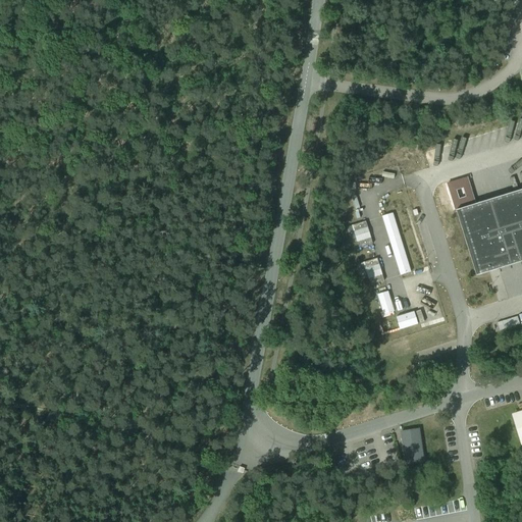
[(476,276),(521,262),(521,190),(456,211),(456,212),(459,211),(478,275),(476,275),(476,276)]
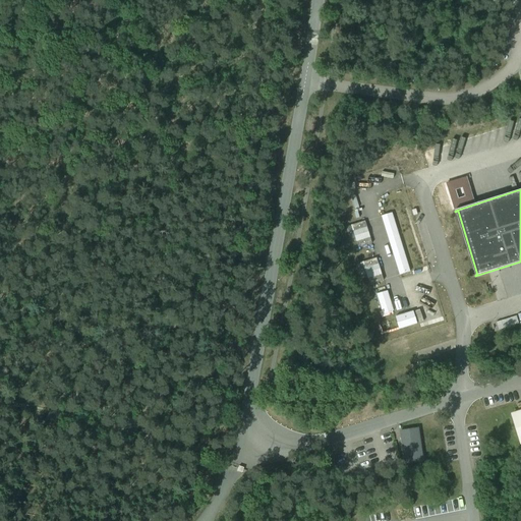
[(399,276),(409,272),(392,214),(382,217),(399,276)]
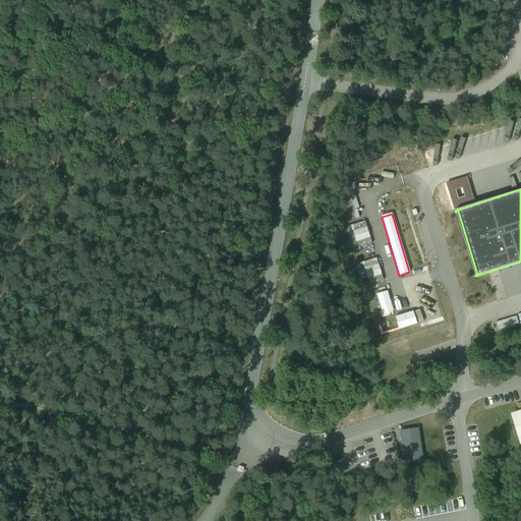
[(358,248),(371,243),(364,222),(345,228),(349,241),(355,239),(358,248)]
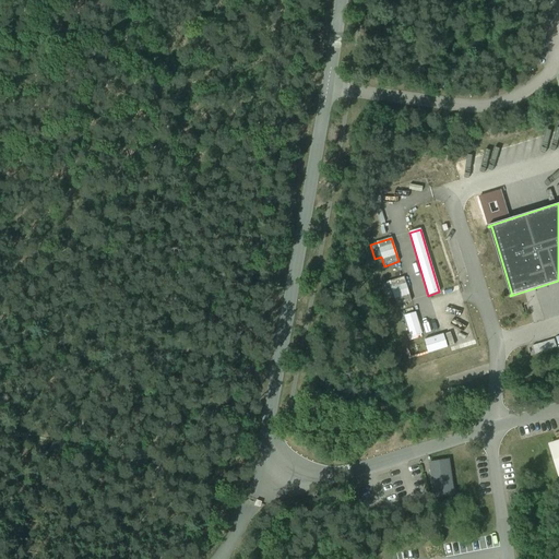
[(387,298),(393,296),(396,306),(411,301),(404,277),(382,284),(387,298)]
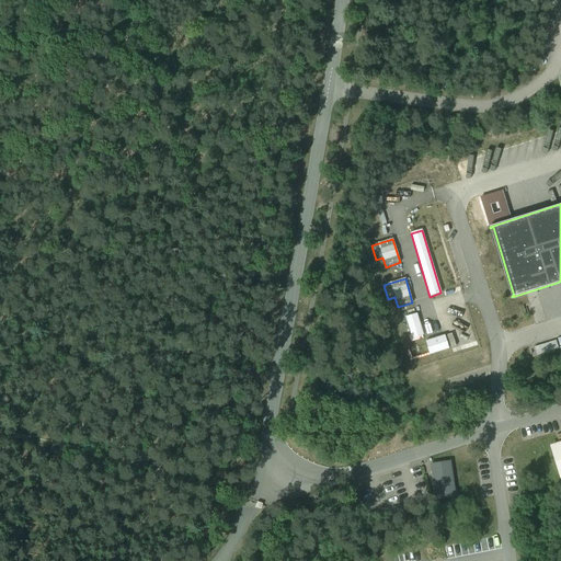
[(423,335),(416,313),(405,318),(412,339),(423,335)]
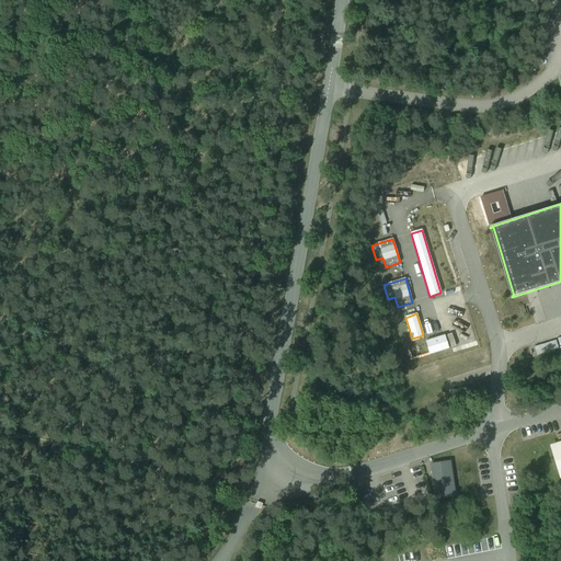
[(430,355),(448,348),(445,335),(425,342),(430,355)]
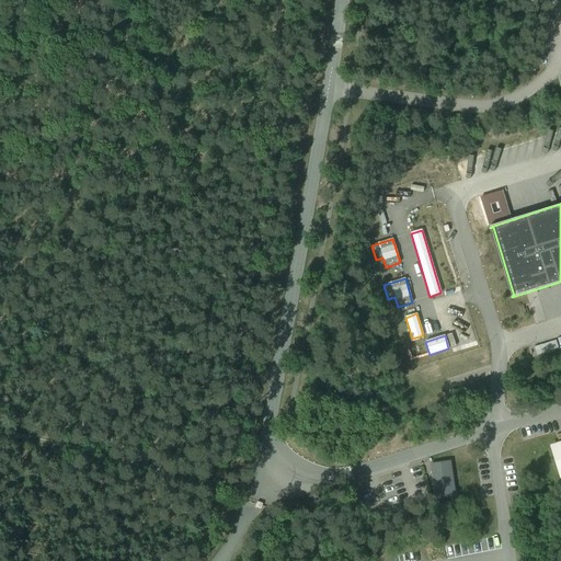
[(556,341),(544,344),(546,353),(559,348),(556,341)]
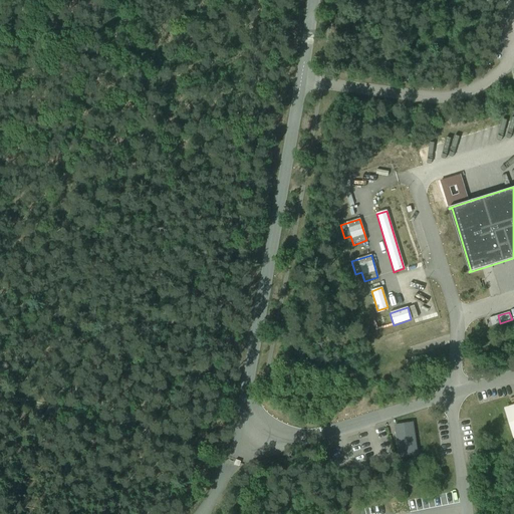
[(436,363),(434,359),(432,351),(421,354),(425,367),(436,363)]
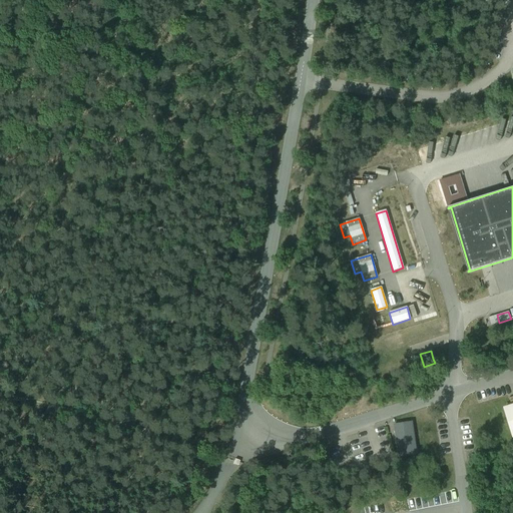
[(512,405),(503,409),(512,437),(512,436),(512,405)]
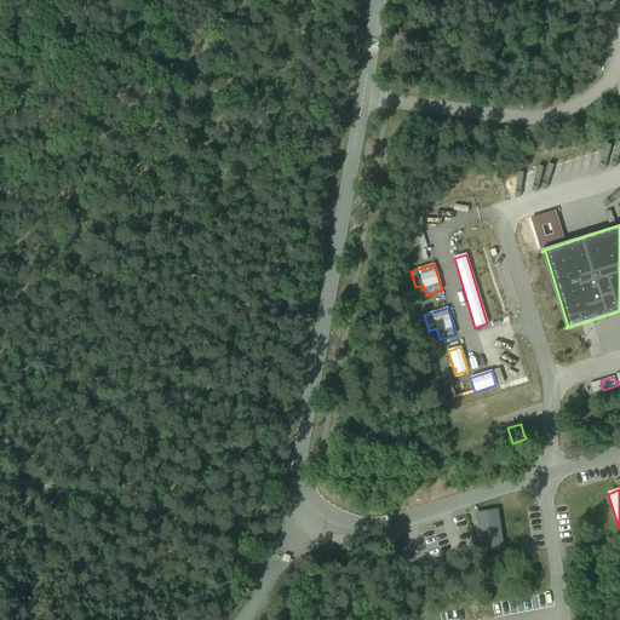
[(476,514),(481,551),(503,547),(497,511),(476,514)]
